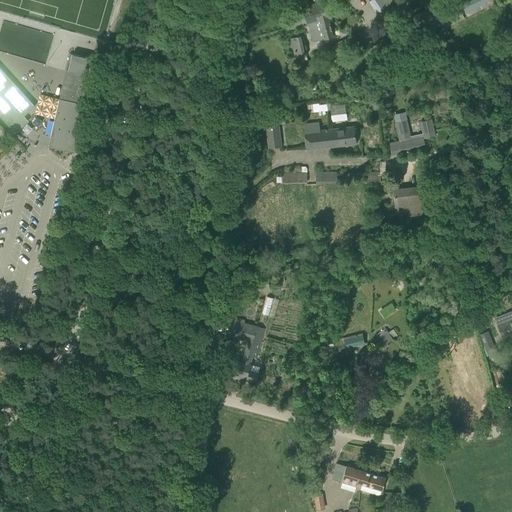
[(307,23),(307,24),(328,18),(331,17),(326,0),(303,7),(305,13),(295,16),(293,20),(295,27),(307,23)]
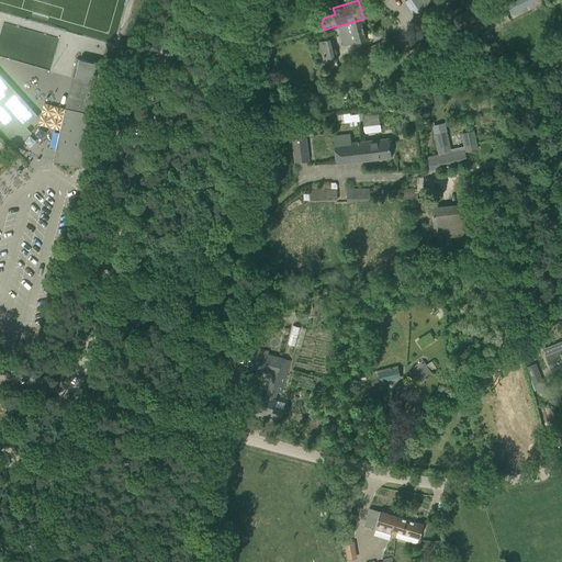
[(406,0),(405,1),(414,14),(431,2),(430,0),(406,0)]
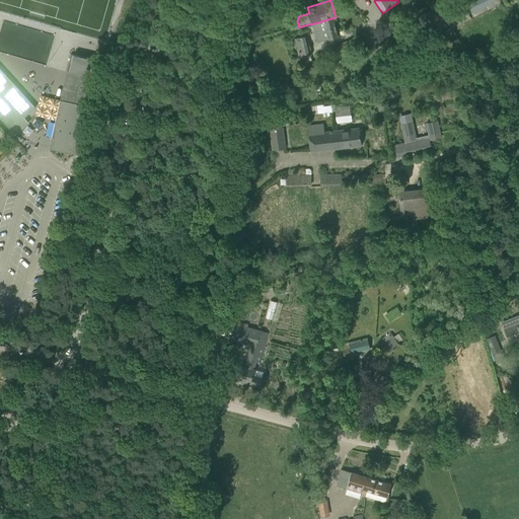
[(422,16),(428,24),(433,30),(441,23),(446,29),(479,12),(474,2),(464,7),(465,9),(447,17),(436,2),(429,8),(431,10),(422,16)]
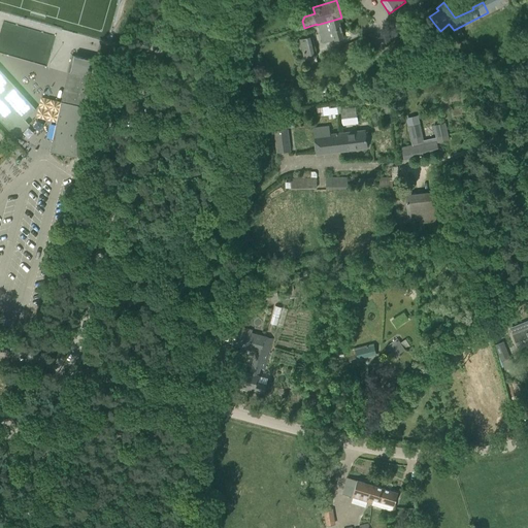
[(338,19),(317,25),(322,43),(343,37),(338,19)]
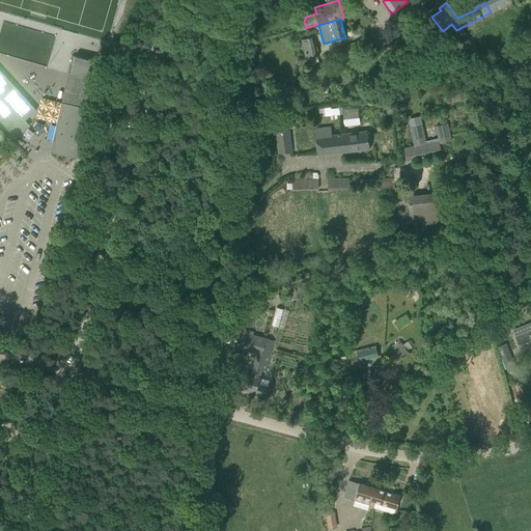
[(302,39),(307,60),(309,59),(311,65),(319,63),(317,57),(318,56),(316,49),(314,49),(311,37),(302,39)]
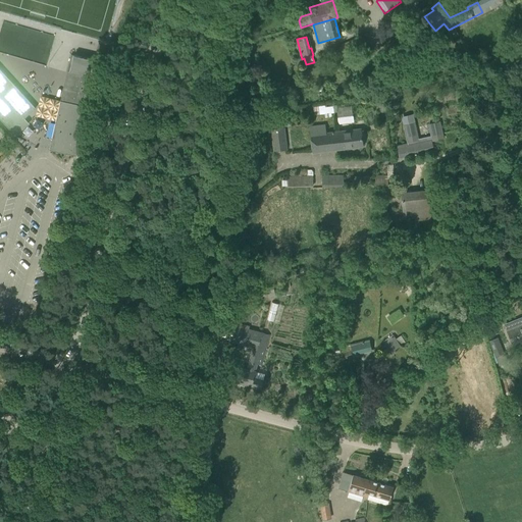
[(70,55),(58,111),(83,116),(90,84),(86,83),(91,59),(70,55)]
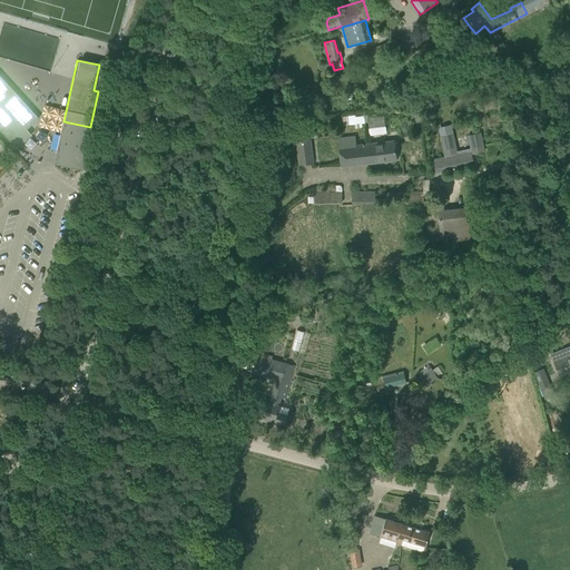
[(374,79),(376,84),(384,80),(380,69),(373,71),(376,78),(374,79)]
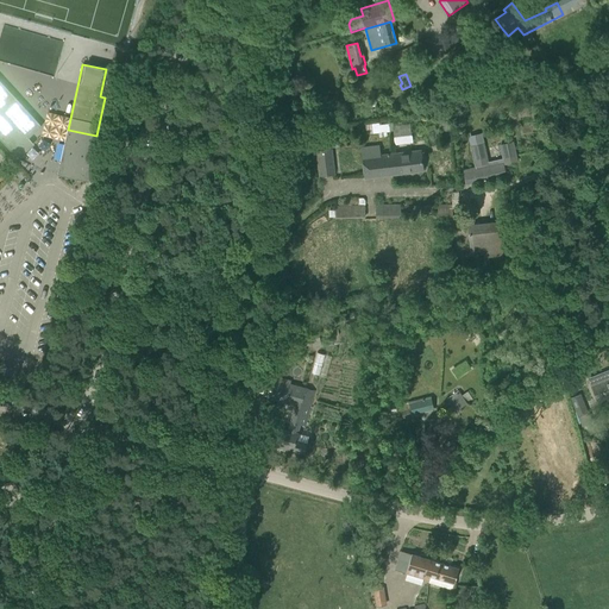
[(0,139),(18,159),(35,144),(29,138),(41,126),(0,81),(0,139)]
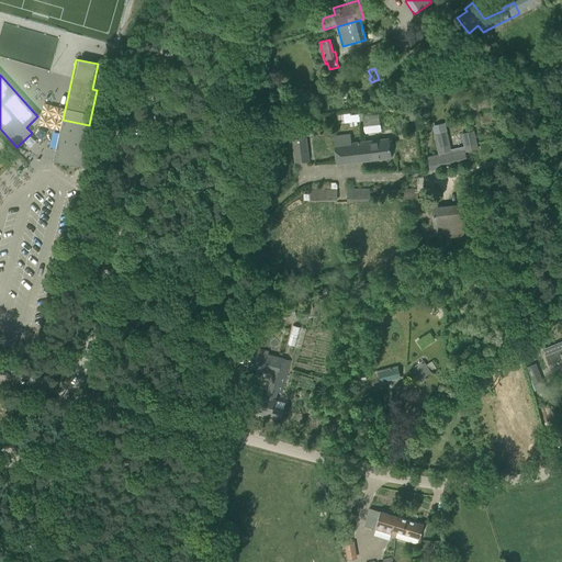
[(337,119),(335,119),(336,124),(359,121),(362,120),(363,134),(381,132),(379,121),(378,114),(371,115),(371,112),(362,113),(362,112),(358,113),(358,114),(351,115),(351,113),(337,114),(337,119)]
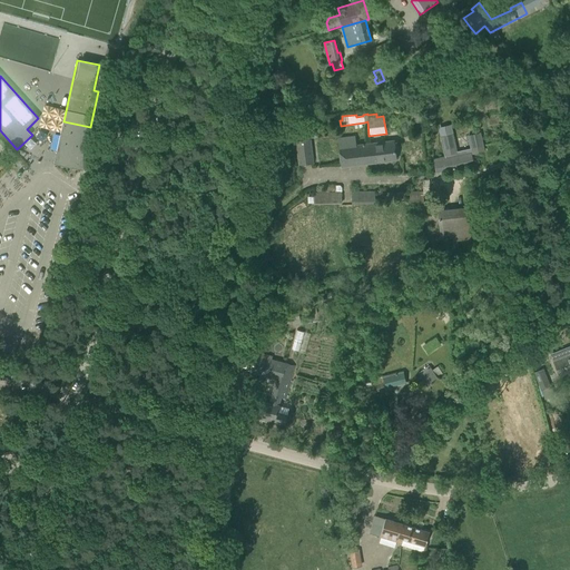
[(90,127),(64,121),(53,164),(82,170),(92,128),(90,127)]
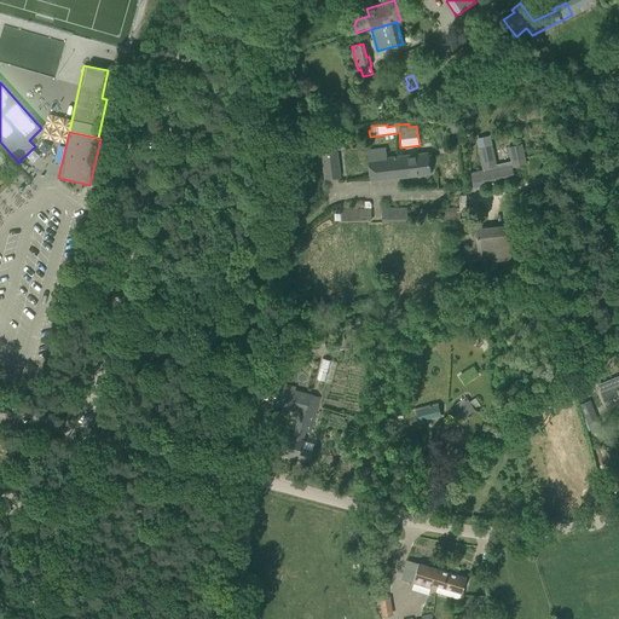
[(341,177),(337,150),(343,149),(342,140),(320,144),(322,152),(320,152),(324,179),(341,177)]
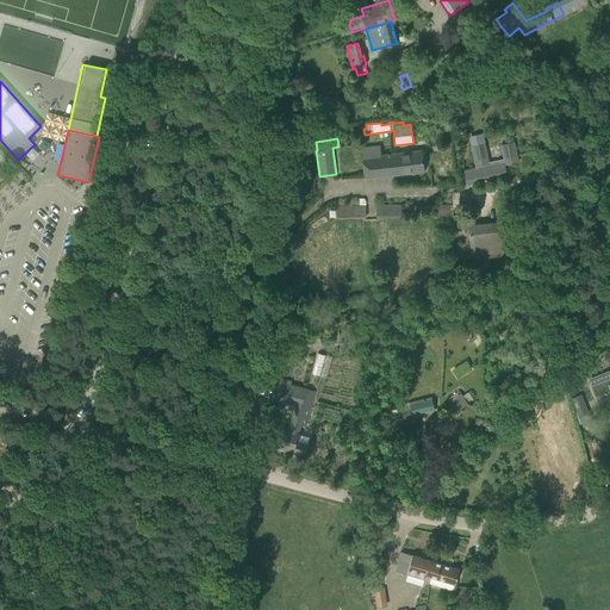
[(122,155),(130,156),(134,141),(124,139),(122,155)]
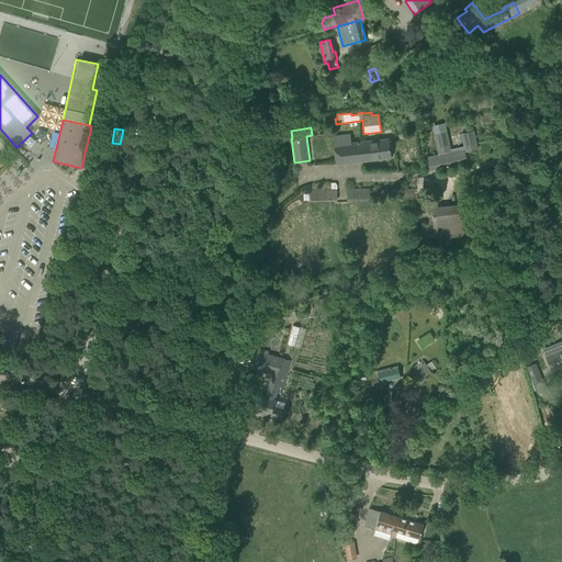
[(448,166),(448,165),(465,160),(463,150),(465,149),(465,150),(476,148),(472,132),(462,134),(464,146),(449,149),(447,137),(436,139),(439,155),(427,157),(430,168),(447,165),(447,166),(448,166)]
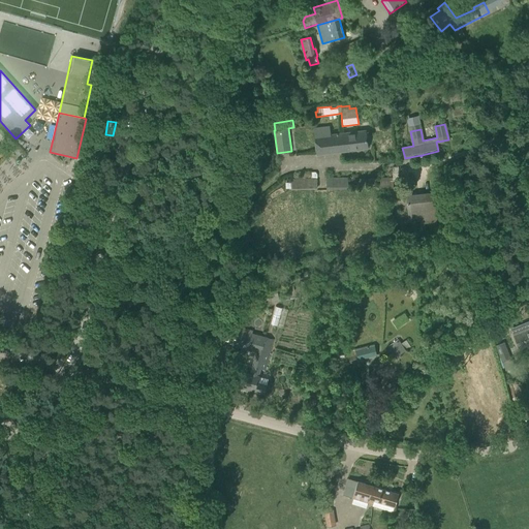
[(313,128),(316,152),(316,155),(368,149),(366,130),(331,134),(330,126),(313,128)]
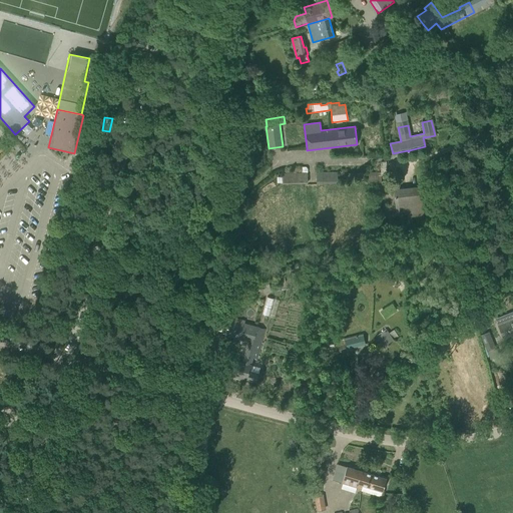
[(308,173),(308,168),(306,166),(302,166),(302,173),(283,173),(283,176),(277,176),(277,182),(283,182),(307,182),(307,173),(308,173)]
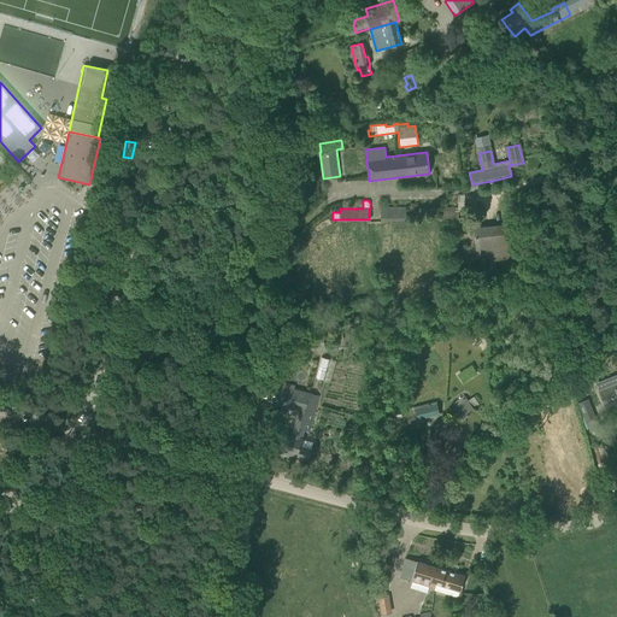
[(458,218),(458,207),(444,207),(444,218),(458,218)]
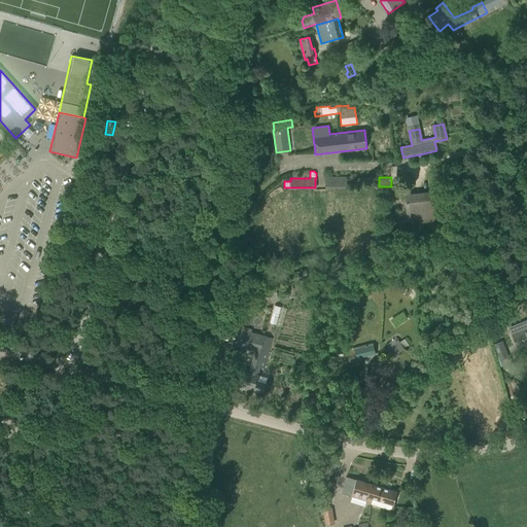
[(347,188),(347,178),(325,178),(325,188),(347,188)]
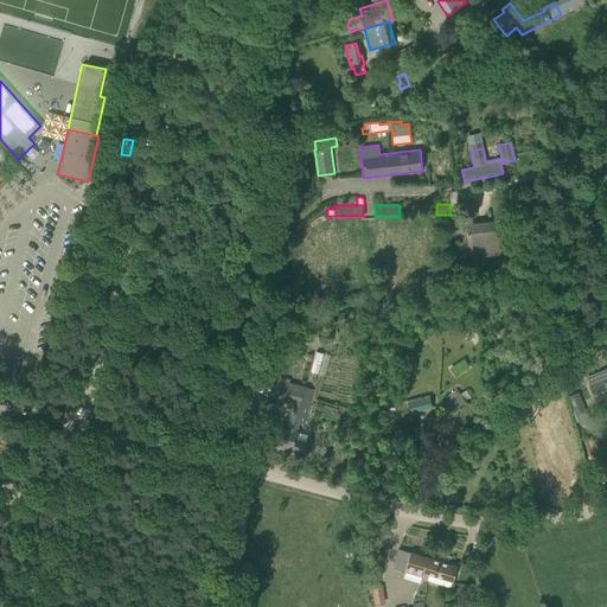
[(499,243),(511,242),(510,221),(466,225),(468,246),(470,259),(500,255),(499,243)]
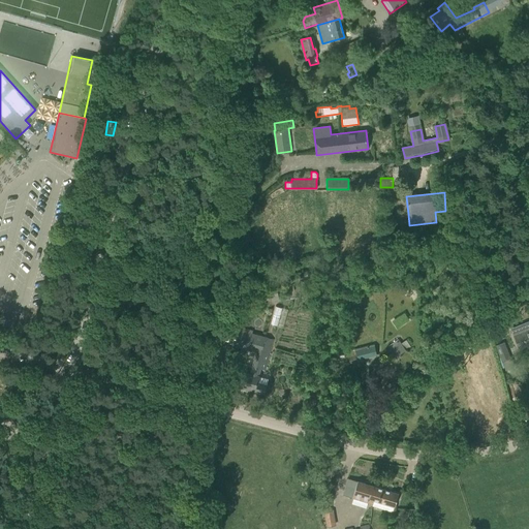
[(272,298),(272,301),(278,300),(277,286),(271,287),(271,286),(257,288),(259,299),(272,298)]
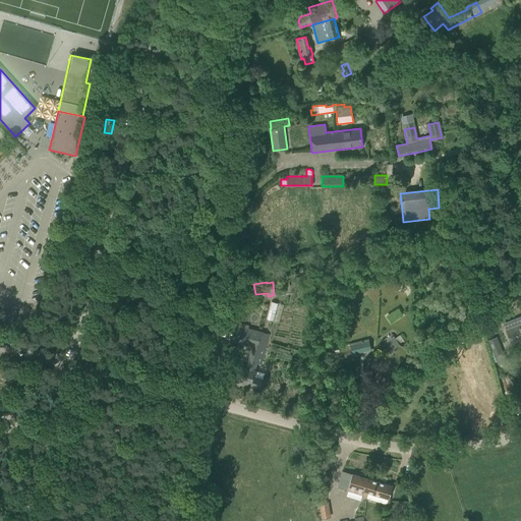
[(271,300),(267,319),(279,322),(284,303),(271,300)]
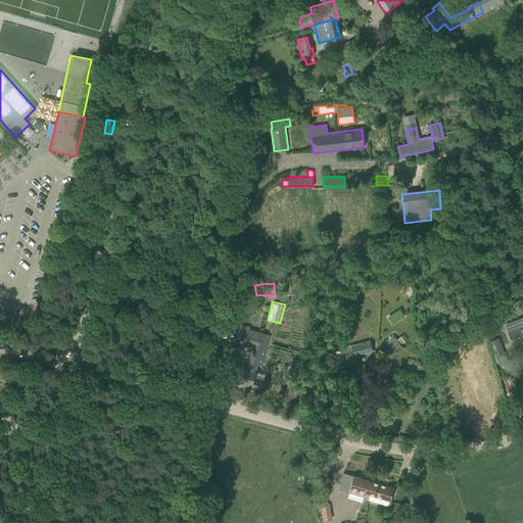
[(522,318),(505,325),(513,345),(522,340),(522,318)]
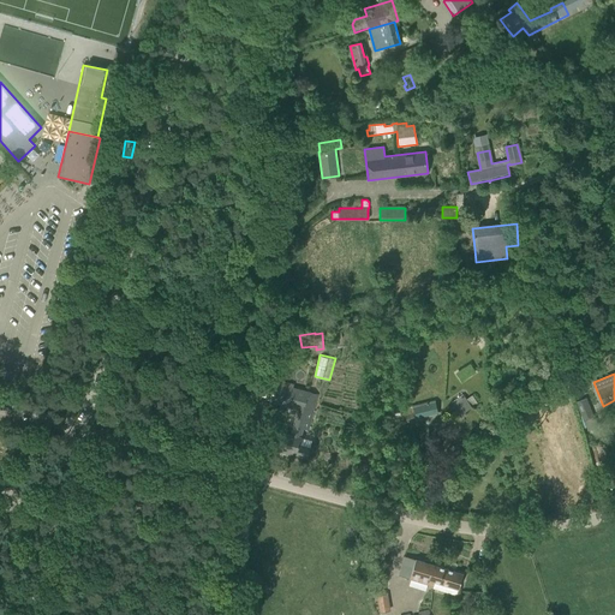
[(275,380),(269,401),(298,408),(306,411),(311,394),(292,389),(293,384),(275,380)]
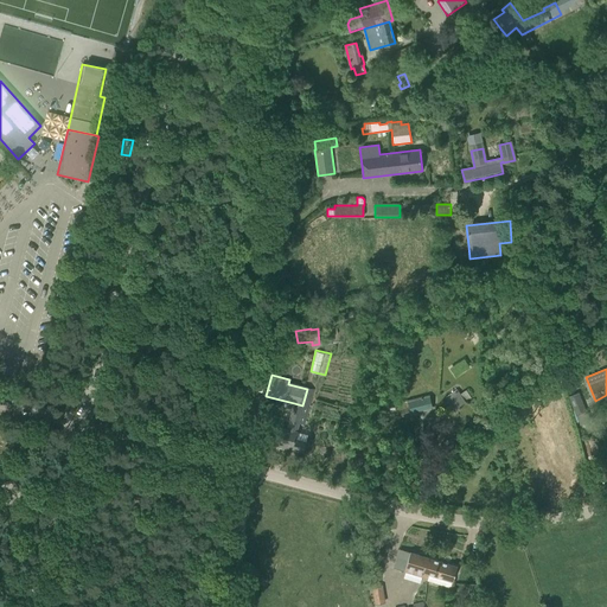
[(272,426),(268,440),(278,443),(278,446),(302,452),(306,442),(307,435),(296,433),(299,423),(304,425),(313,391),(307,389),(302,406),(294,403),(294,406),(291,420),(288,429),(283,428),(272,426)]
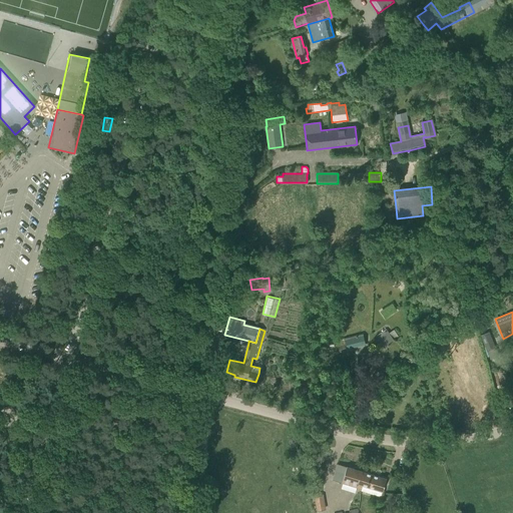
[(386,329),(376,336),(383,346),(398,336),(394,329),(389,333),(386,329)]
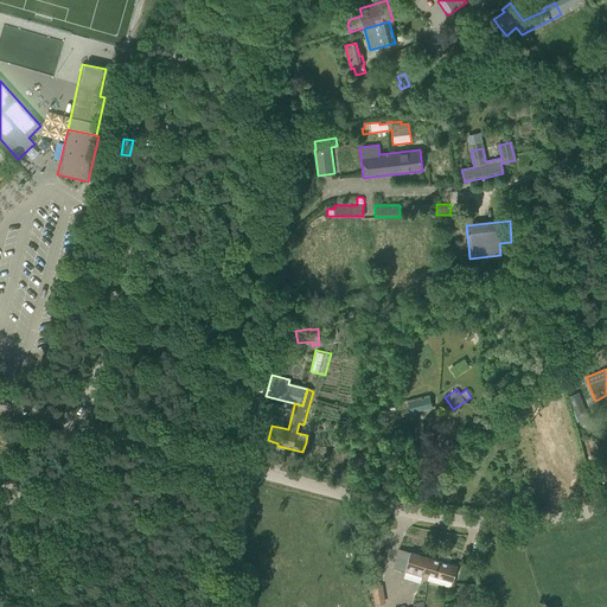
[(579,391),(569,395),(575,413),(586,409),(579,391)]
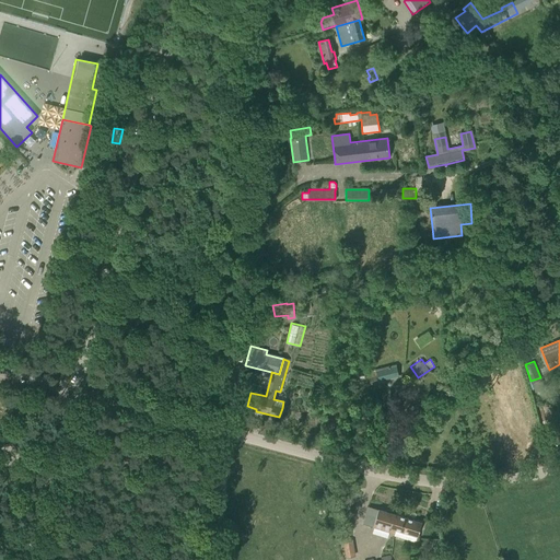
[(383,371),(377,372),(378,374),(369,376),(370,384),(398,377),(396,366),(383,370),(383,371)]
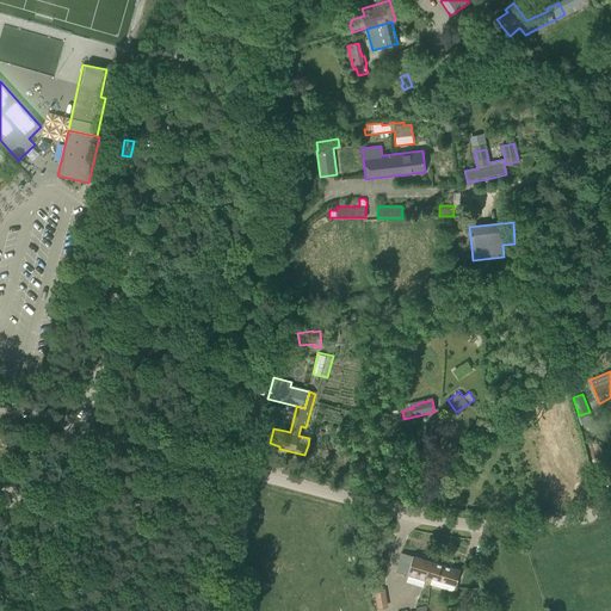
[(448,448),(454,451),(462,439),(457,434),(448,448)]
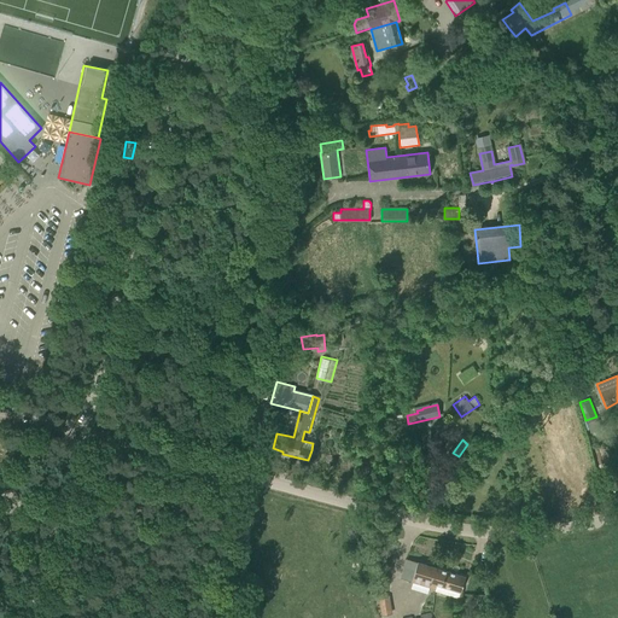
[(407,559),(401,578),(412,581),(412,582),(436,588),(437,584),(461,592),(466,577),(418,563),(407,559)]
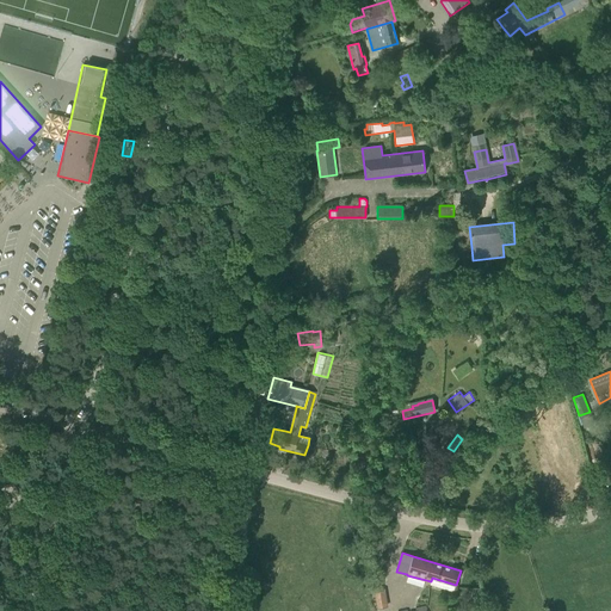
[(372,592),(376,609),(388,606),(384,590),(372,592)]
